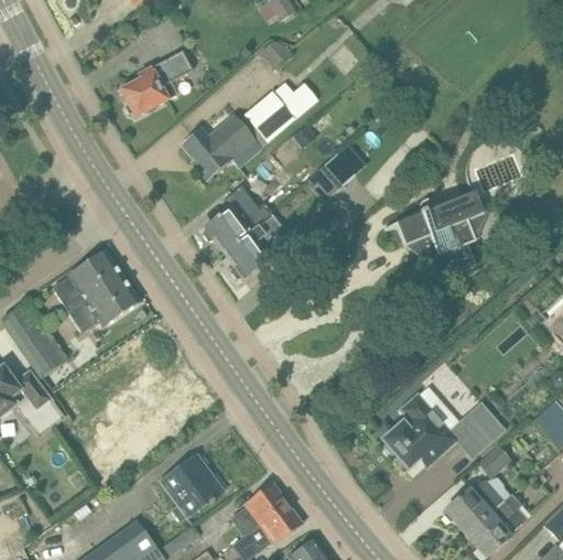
[(270,0),(261,6),(271,21),(296,6),(293,0),(270,0)]
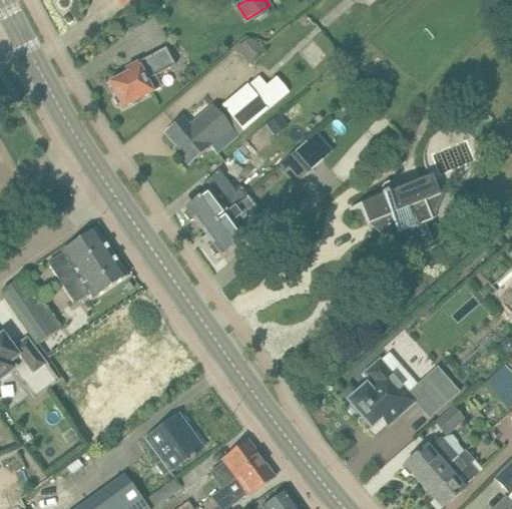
[(243,43),(252,56),(263,49),(253,36),(243,43)]
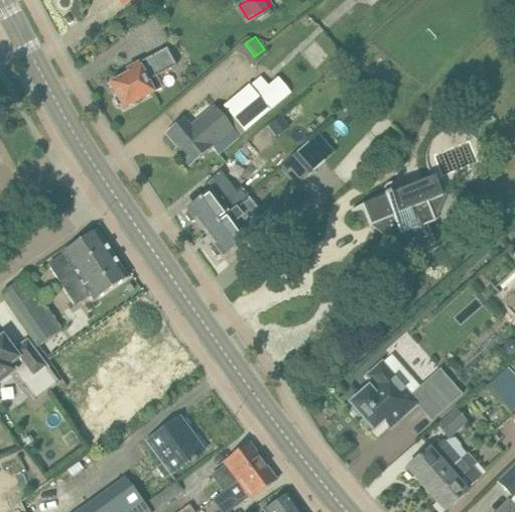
[(167,45),(145,57),(127,67),(129,71),(111,81),(124,106),(154,90),(148,78),(176,64),(167,45)]
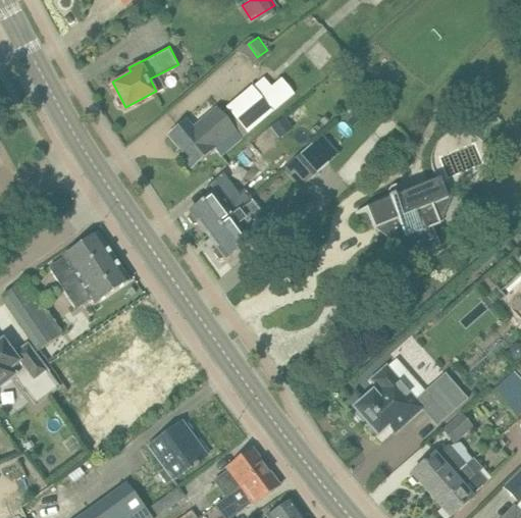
[(237,140),(295,92),(284,80),(272,90),(262,79),(253,86),(251,84),(221,109),(218,105),(194,125),(187,117),(169,132),(187,152),(184,154),(192,164),(215,145),(221,153),(237,140)]
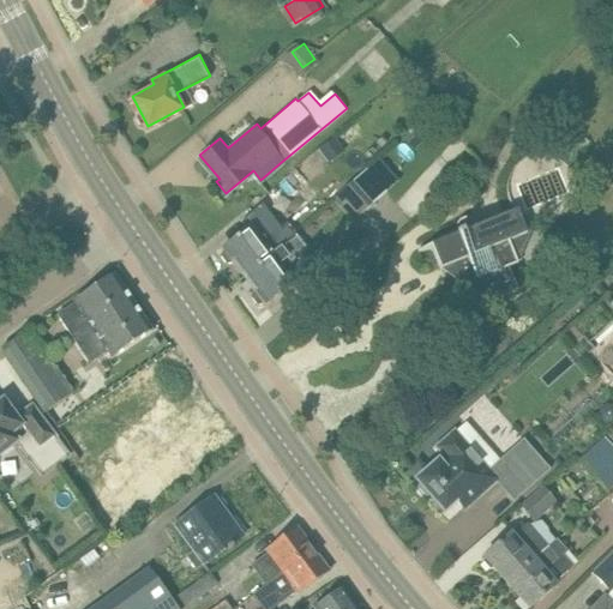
[(379,155),(336,193),(343,203),(349,198),(361,211),(398,178),(379,155)]
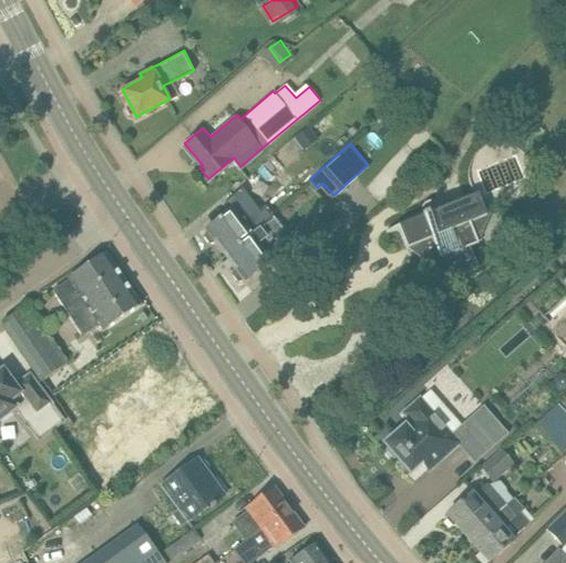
[(267,195),(287,177),(270,159),(250,176),(267,195)]
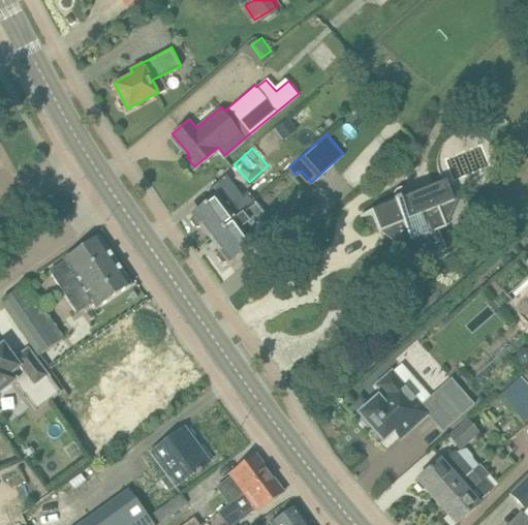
[(395,198),(372,208),(381,228),(420,257),(447,246),(439,226),(447,223),(457,197),(455,198),(446,178),(413,191),(411,188),(409,185),(406,183),(402,183),(399,184),(396,185),(394,189),(393,193),(394,196),(395,198)]
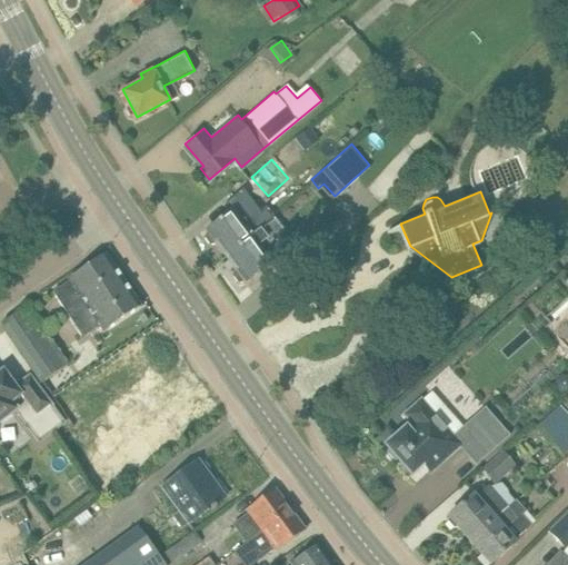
[(207,226),(227,254),(277,216),(268,204),(251,216),(255,219),(247,225),(233,206),(207,226)]
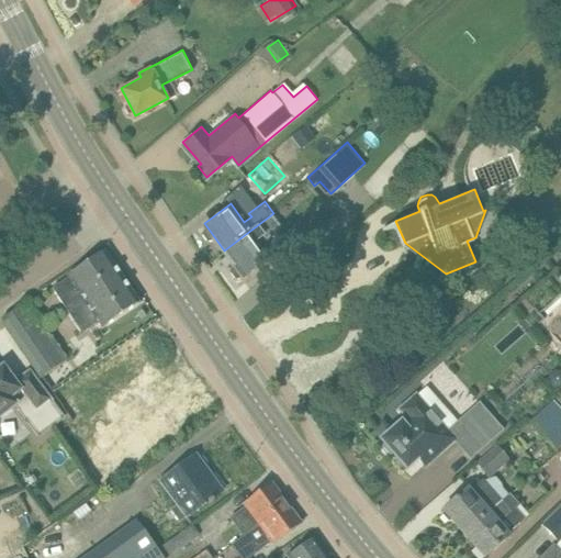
[(273,213),(224,250),(244,277),(270,257),(257,238),(264,233),(266,237),(282,225),(273,213)]
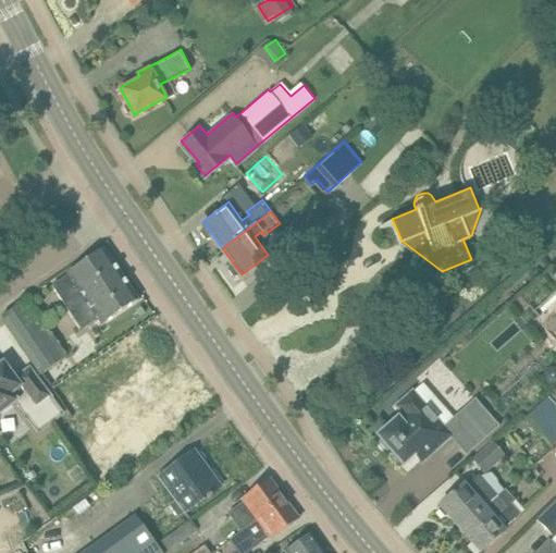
[(68,270),(69,271),(51,282),(65,303),(82,292),(102,321),(138,296),(108,250),(99,249),(68,270)]
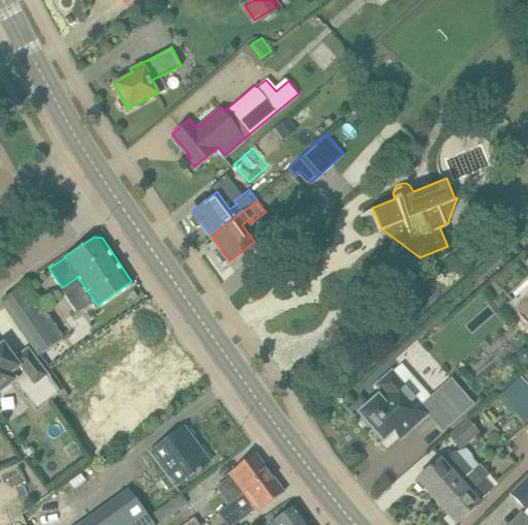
[(64,334),(27,281),(3,298),(39,351),(64,334)]
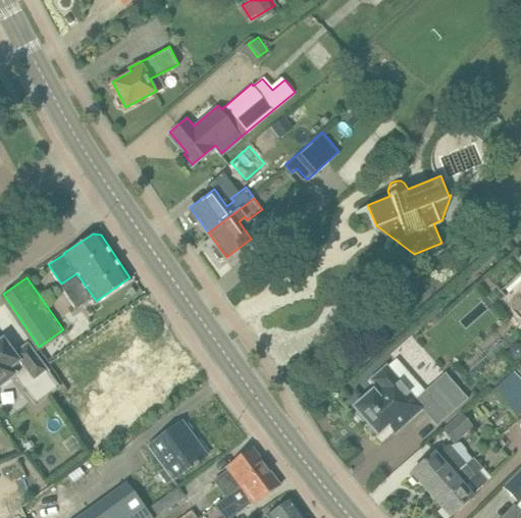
[(0,383),(14,372),(25,387),(48,370),(46,368),(47,368),(28,343),(14,353),(3,338),(0,341),(0,340),(0,383)]
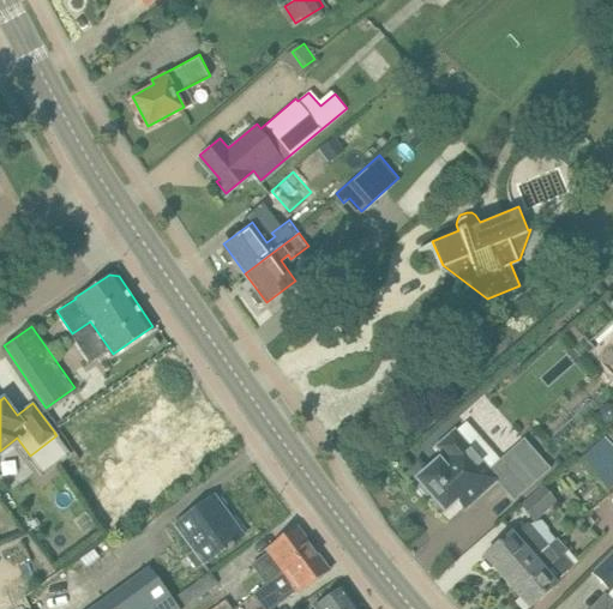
[(160,469),(120,496),(134,517),(197,471),(184,453),(199,441),(178,412),(139,440),(160,469)]
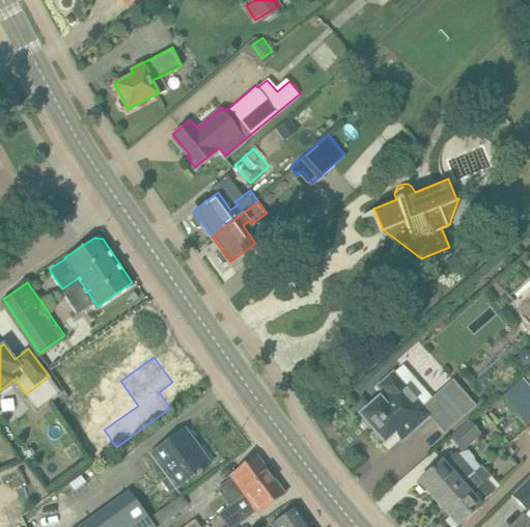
[(380,395),(361,412),(364,416),(362,418),(369,426),(372,424),(385,440),(398,427),(405,435),(429,413),(435,409),(449,425),(444,430),(445,431),(477,403),(463,387),(455,393),(446,383),(431,395),(403,362),(394,370),(380,383),(387,392),(381,396),(380,395)]
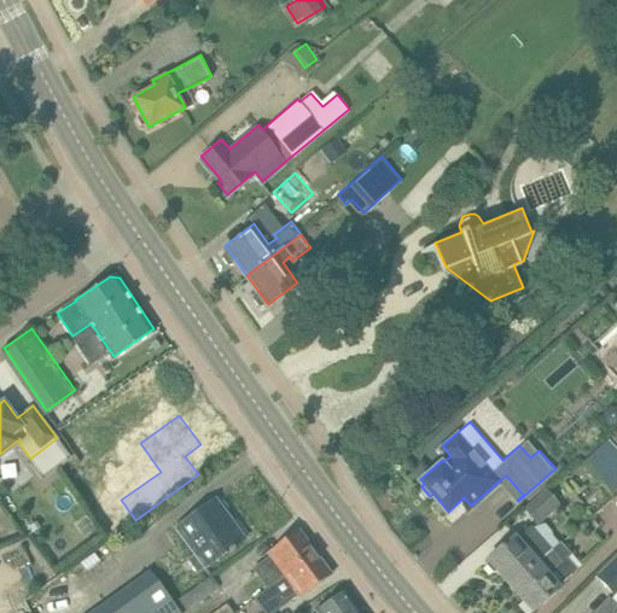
[(616,427),(582,460),(611,494),(616,488),(616,427)]
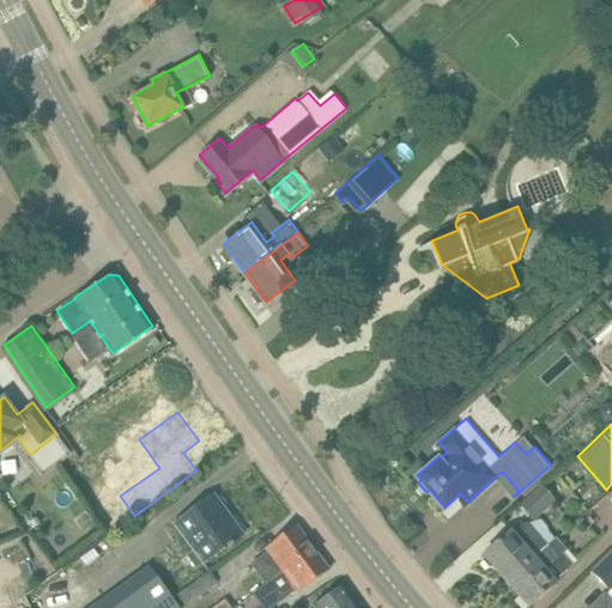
[(521,502),(534,517),(557,497),(545,482),(521,502)]
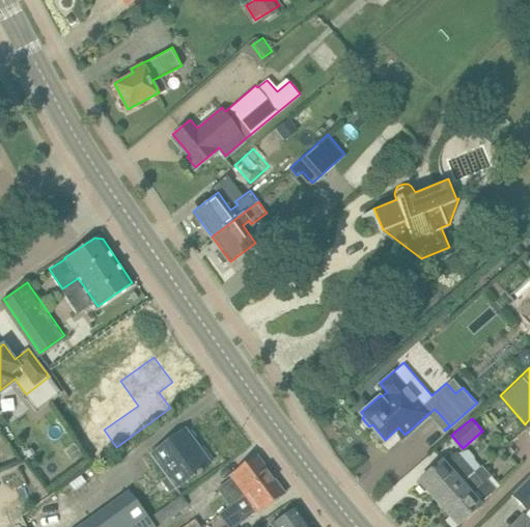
[(194,441),(184,427),(152,451),(177,486),(197,471),(199,472),(203,470),(201,468),(211,461),(199,446),(195,449),(191,444),(194,441)]
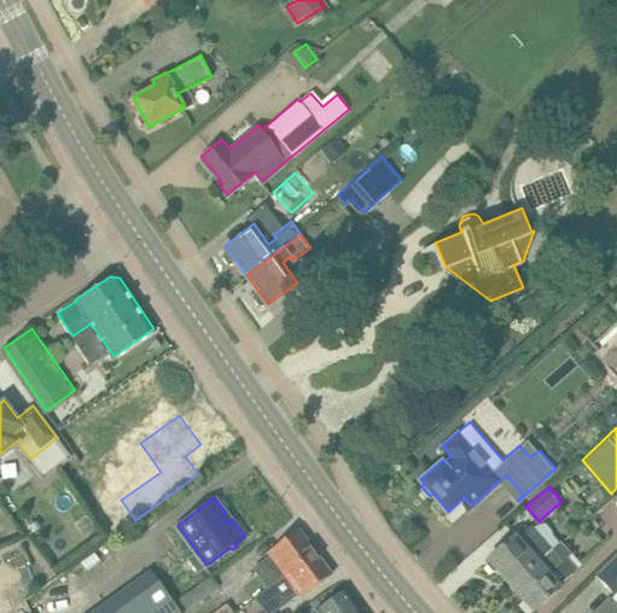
[(489,556),(512,583),(552,547),(531,523),(517,536),(514,533),(489,556)]
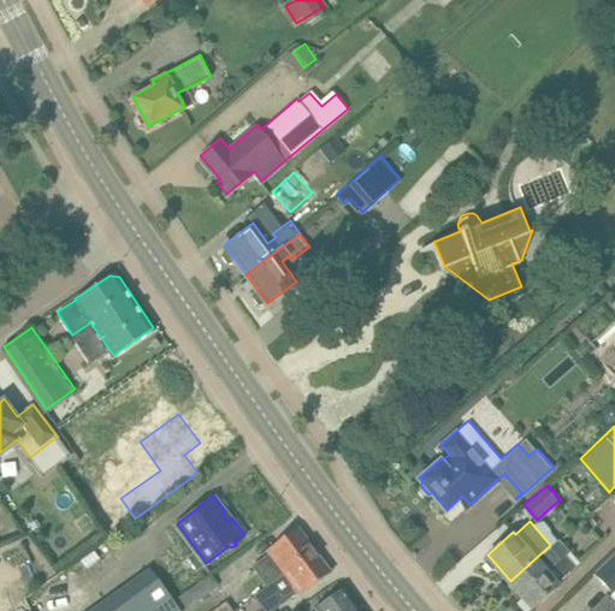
[(254,563),(268,582),(315,547),(300,527),(270,549),(271,551),(254,563)]
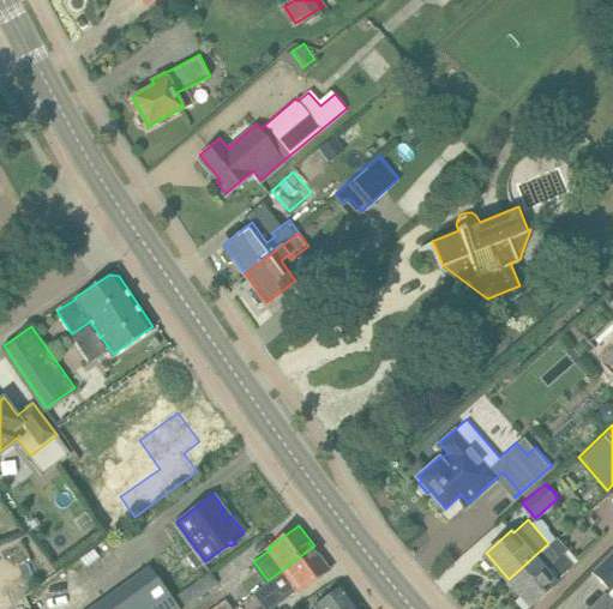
[(557,536),(548,543),(509,579),(530,604),(557,582),(554,579),(572,562),(562,550),(566,547),(557,536)]
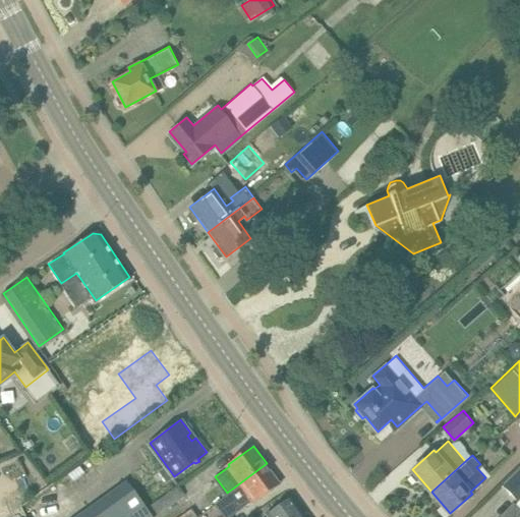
[(280,481),(267,463),(227,493),(214,502),(224,515),(224,516),(228,516),(252,499),(254,500),(280,481)]
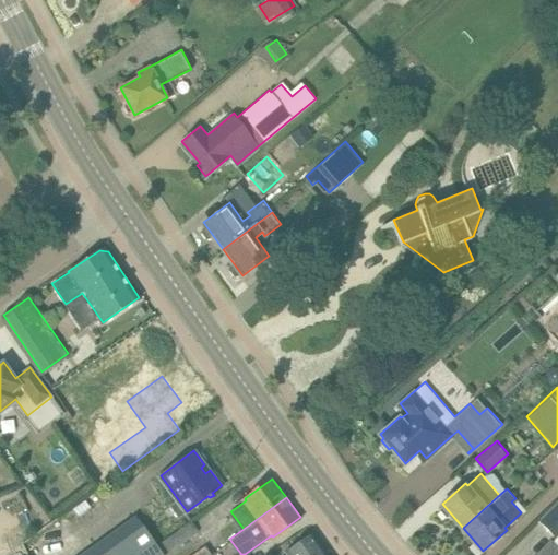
[(557,500),(539,518),(557,536),(554,540),(551,538),(535,554),(557,554),(557,500)]
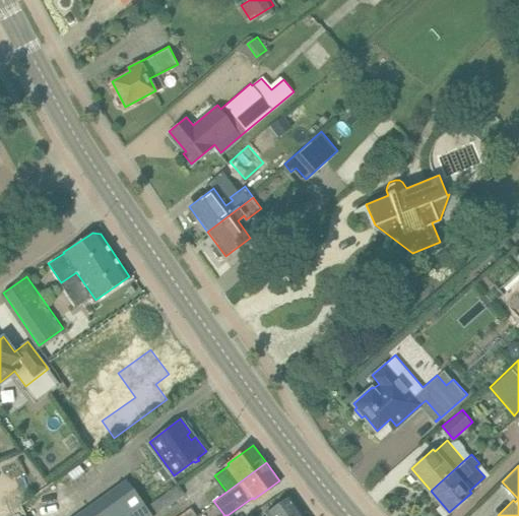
[(126,478),(73,515),(151,515),(153,515),(146,506),(126,478)]
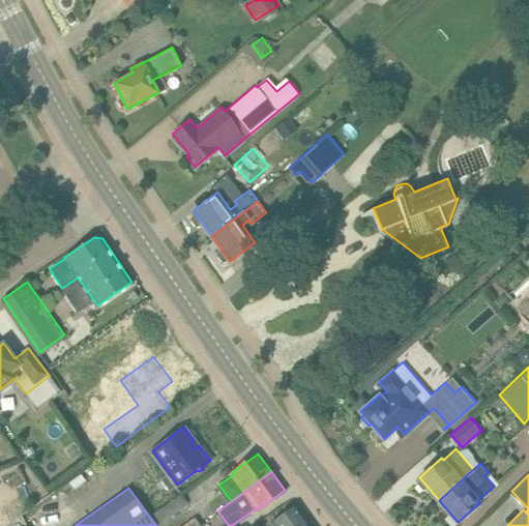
[(182,492),(149,516),(156,525),(189,502),(182,492)]
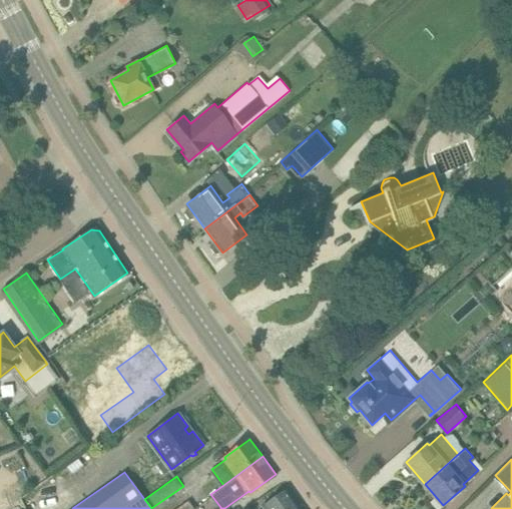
[(301,508),(286,488),(270,499),(263,504),(265,507),(262,508),(301,508)]
